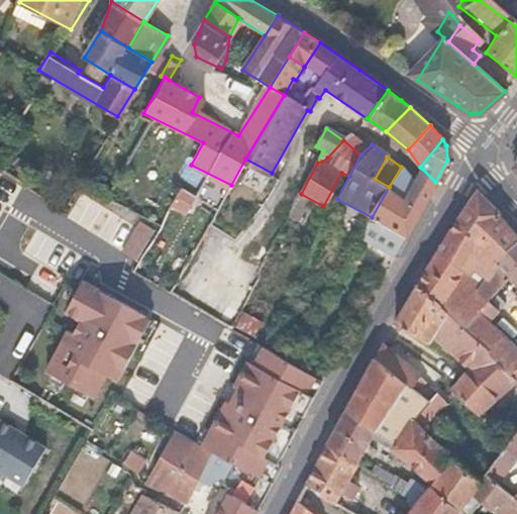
[(432,187),(435,182),(420,167),(413,181),(401,167),(389,187),(372,217),(406,235),(432,187)]
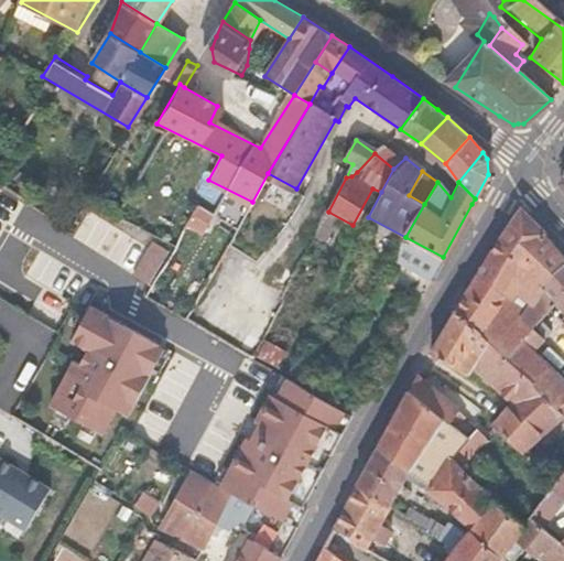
[(517,299),(530,279),(546,291),(563,265),(563,260),(539,236),(520,205),(454,310),(485,340),(513,295),(517,299)]
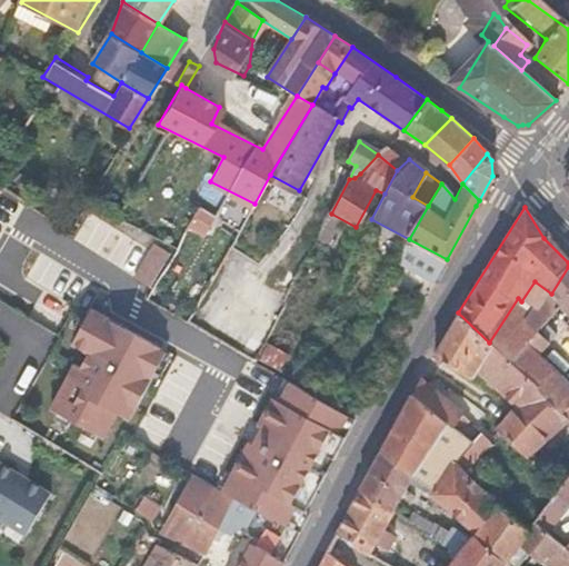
[(152,281),(171,247),(155,237),(136,271),(152,281)]
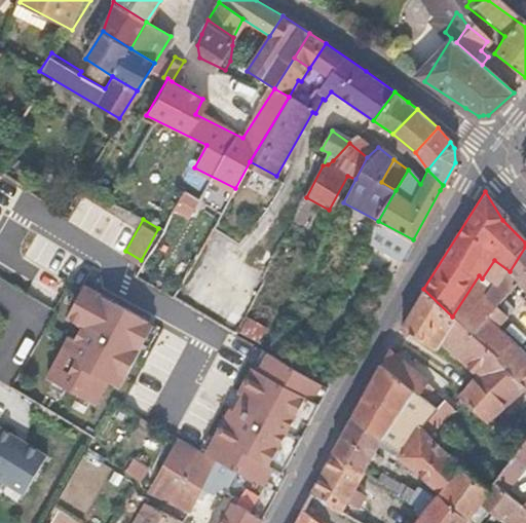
[(388,278),(413,239),(378,221),(358,261),(388,278)]
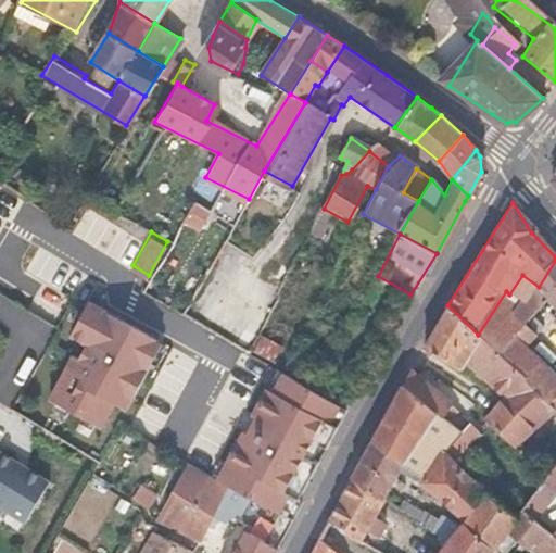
[(555,305),(555,261),(539,287),(541,289),(550,299),(555,305)]
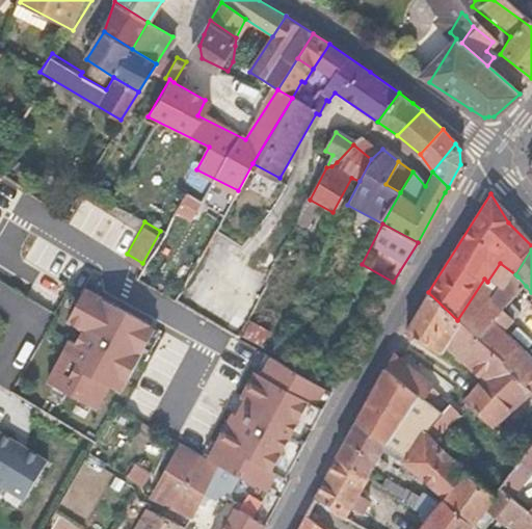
[(502,310),(526,286),(517,276),(497,305),(502,310)]
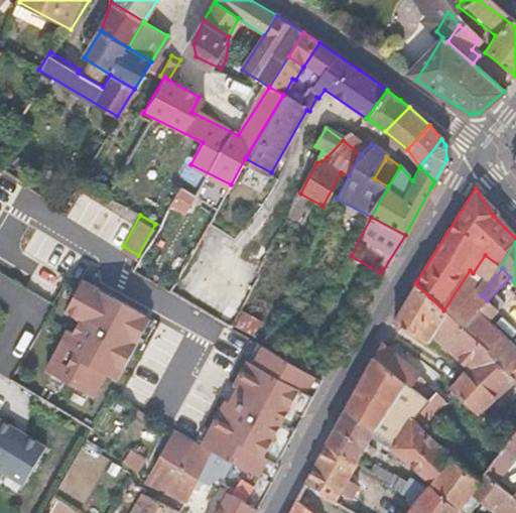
[(120,376),(152,316),(149,314),(152,310),(85,276),(68,309),(83,316),(76,330),(71,327),(47,368),(97,393),(109,371),(120,376)]
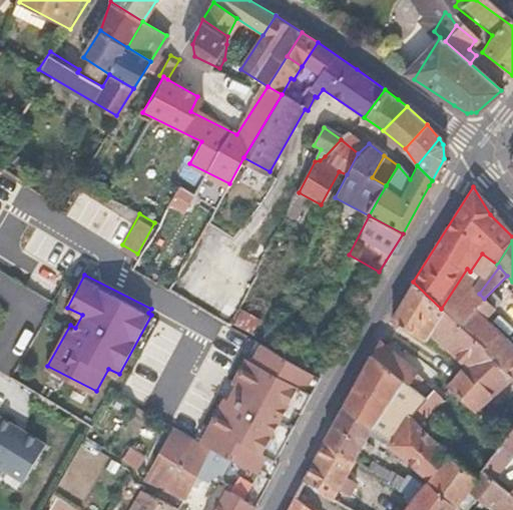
[(425,337),(442,310),(441,309),(413,282),(388,320),(422,344),(425,337)]
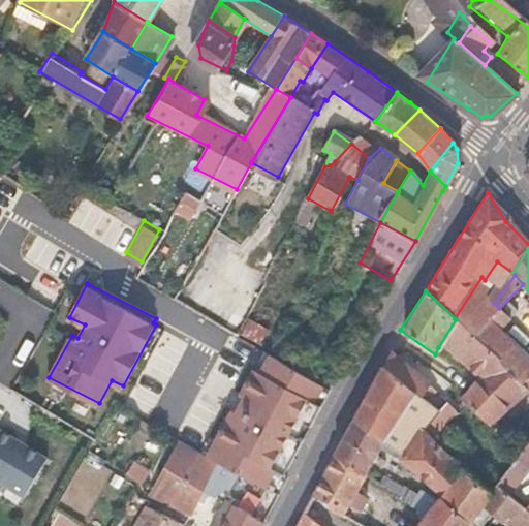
[(528,357),(496,327),(502,319),(503,312),(499,308),(476,330),(473,336),(507,370),(528,392),(528,357)]
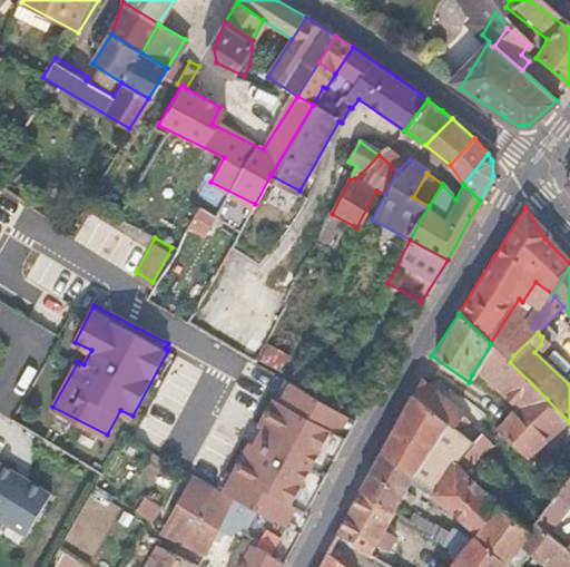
[(569,424),(569,422),(547,399),(510,362),(491,344),(472,374),(514,407),(491,437),(524,460),(569,424)]
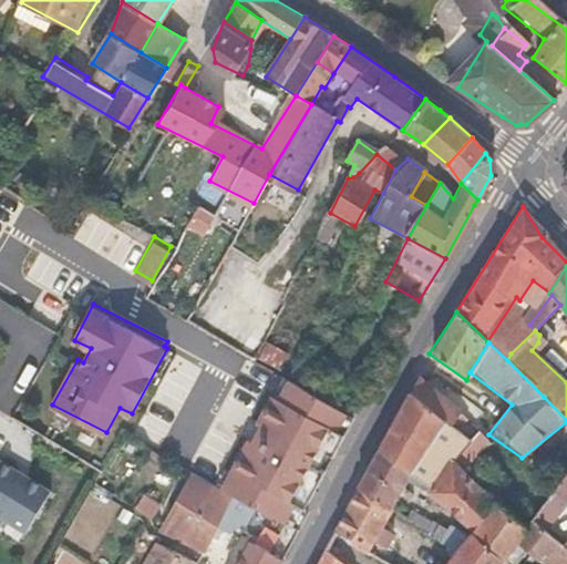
[(472,475),(482,459),(478,455),(483,449),(482,444),(478,441),(457,427),(441,451),(423,440),(430,430),(436,433),(446,418),(429,402),(440,385),(422,370),(410,391),(387,436),(380,448),(472,506),(478,496),(485,486),(472,475)]
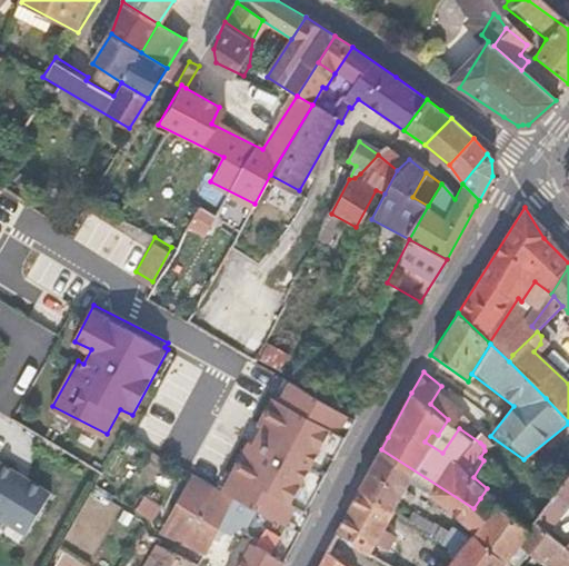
[(251,438),(235,472),(226,488),(235,493),(258,506),(295,526),(297,527),(355,417),(291,379),(281,398),(275,395),(260,423),(265,425),(257,440),(251,438)]
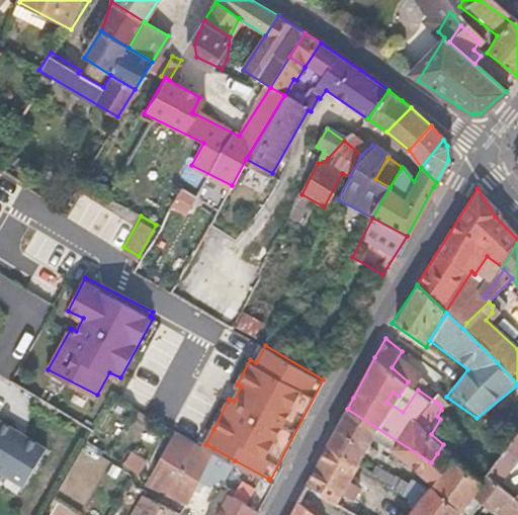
[(476,480),(437,453),(431,462),(347,409),(330,443),(328,446),(345,459),(353,446),(366,454),(372,444),(381,454),(433,489),(461,507),(467,496),(490,514),(493,514),(496,513),(498,514),(517,514),(517,503),(483,474),(476,480)]
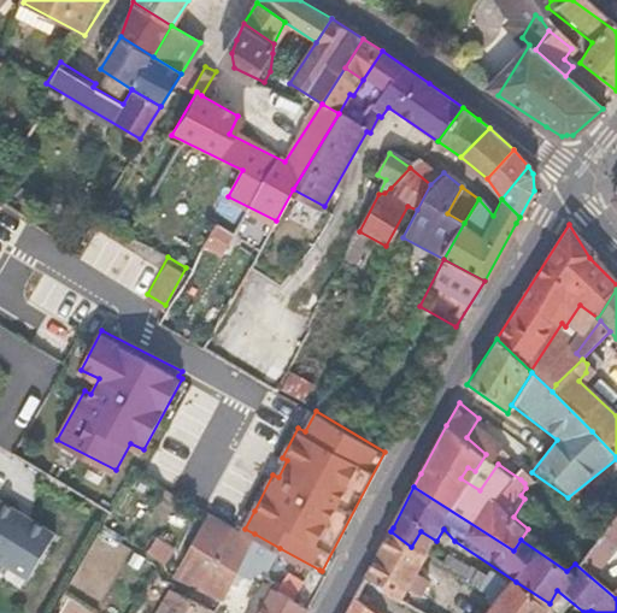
[(0,555),(33,575),(58,530),(33,516),(30,518),(19,512),(21,507),(1,496),(0,499),(0,555)]
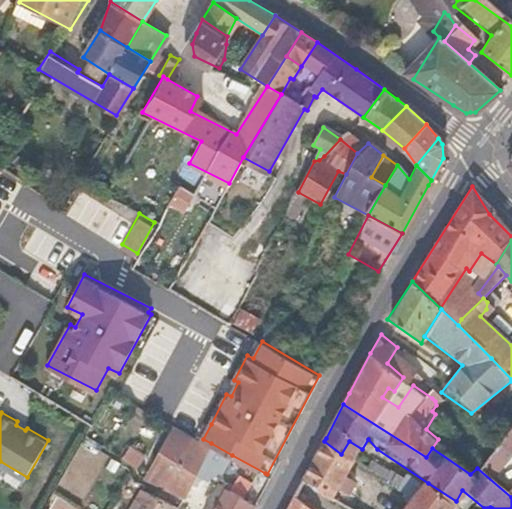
[(222,474),(232,455),(211,443),(203,439),(178,425),(151,476),(185,494),(196,475),(209,482),(212,476),(216,478),(219,473),(222,474)]
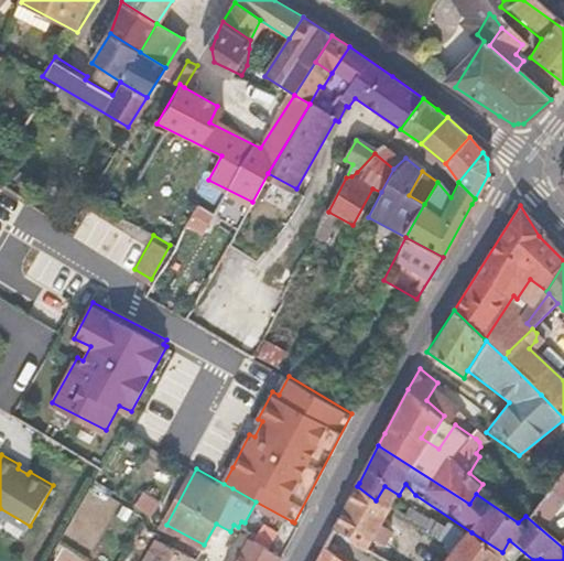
[(563,473),(543,497),(557,510),(563,504),(563,473)]
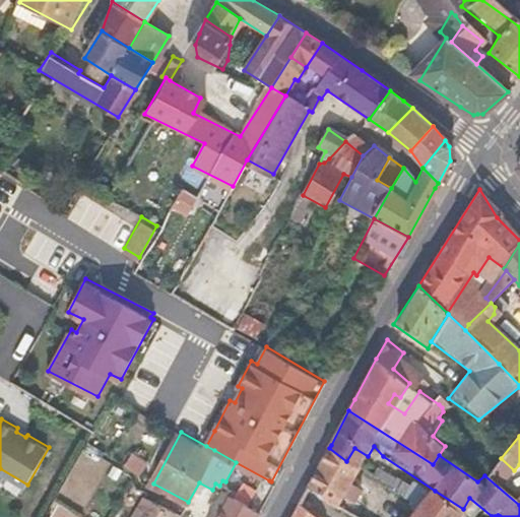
[(99,459),(103,452),(86,443),(82,450),(99,459)]
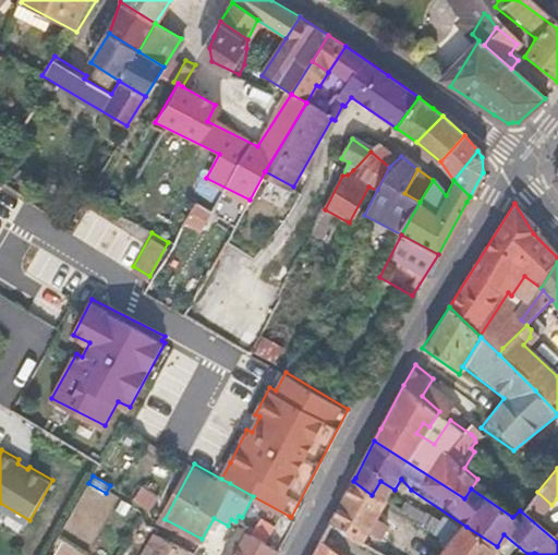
[(148,505),(159,486),(148,480),(138,499),(148,505)]
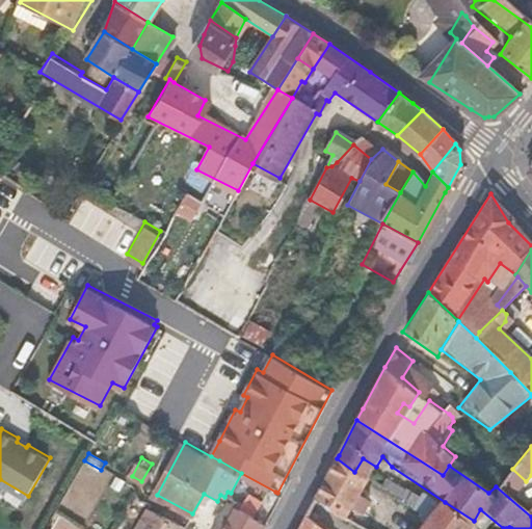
[(345,516),(368,481),(354,472),(337,458),(318,496),(337,508),(345,516)]
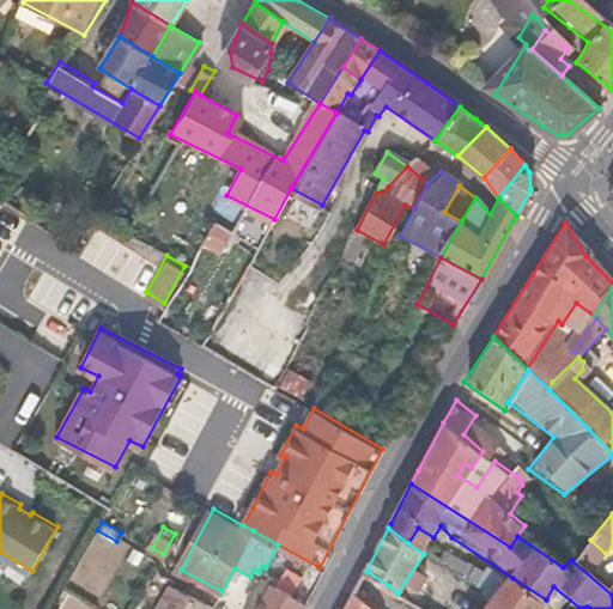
[(472,577),(443,559),(439,565),(468,583),(472,577)]
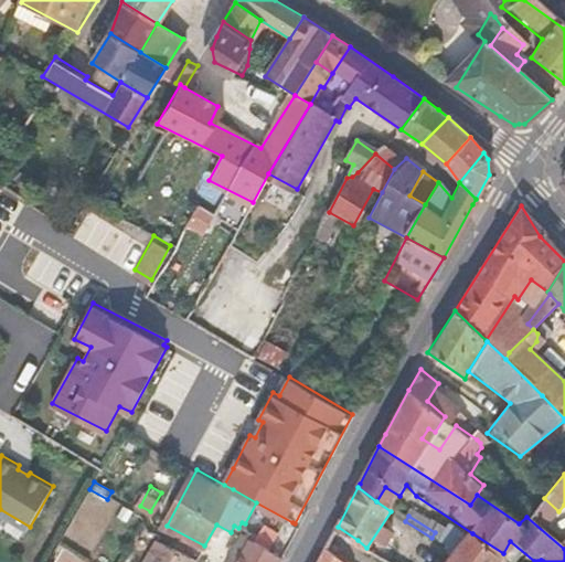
[(272,547),(278,533),(264,526),(256,540),(272,547)]
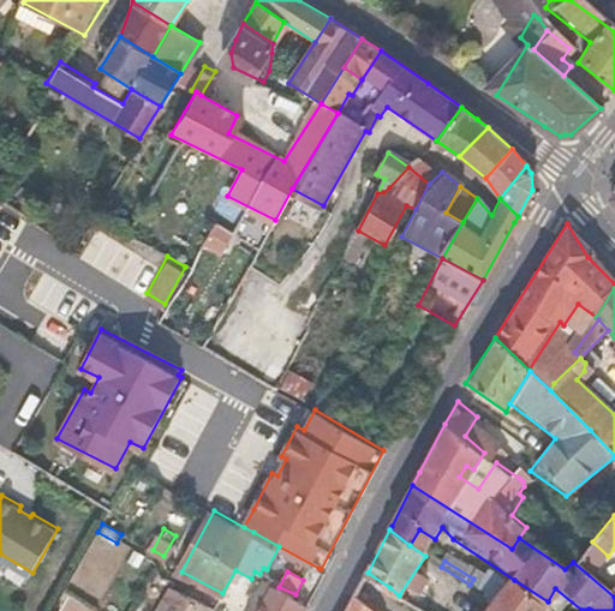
[(541,610),(548,601),(514,580),(509,586),(488,574),(484,579),(476,575),(473,579),(470,585),(477,591),(476,594),(491,605),(487,610),(541,610)]
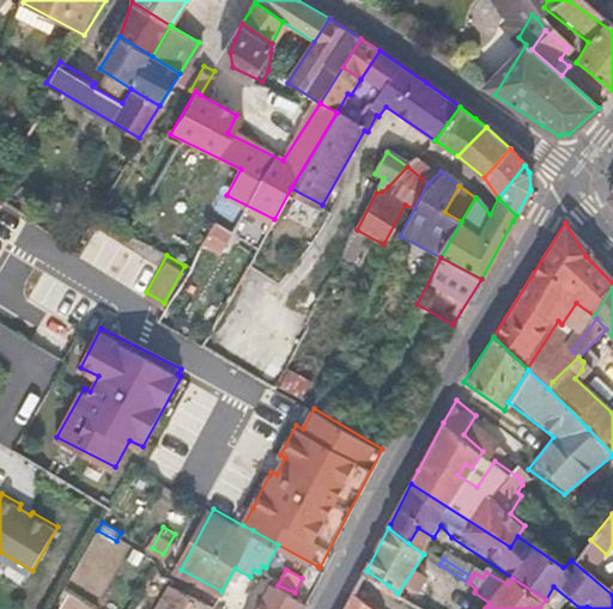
[(304,608),(308,604),(292,596),(295,592),(278,585),(272,582),(256,608),(212,608),(213,608),(169,584),(155,608),(304,608)]
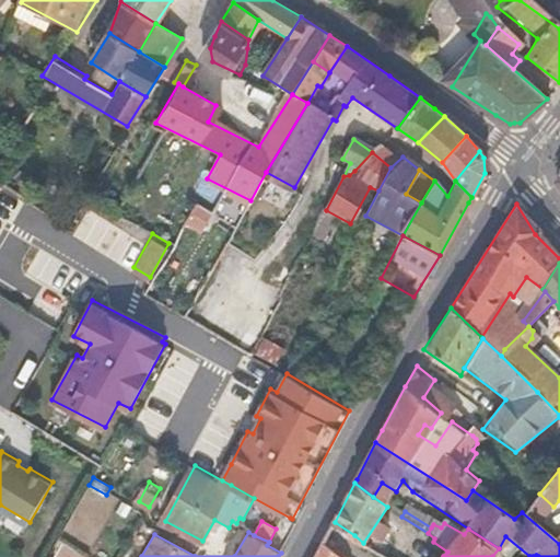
[(85,556),(81,554),(58,540),(48,556),(85,556)]
